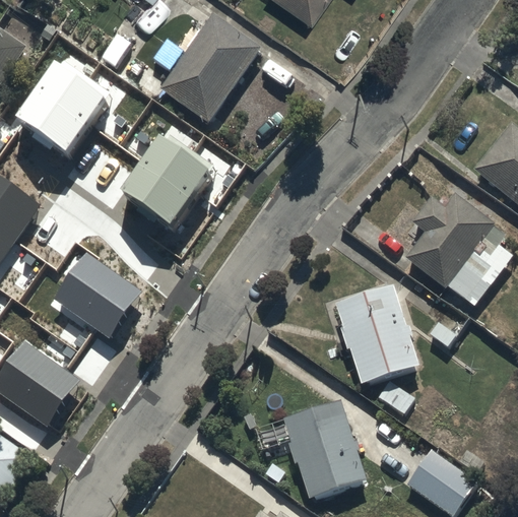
[(280,0),(308,18),(320,0),(280,0)]
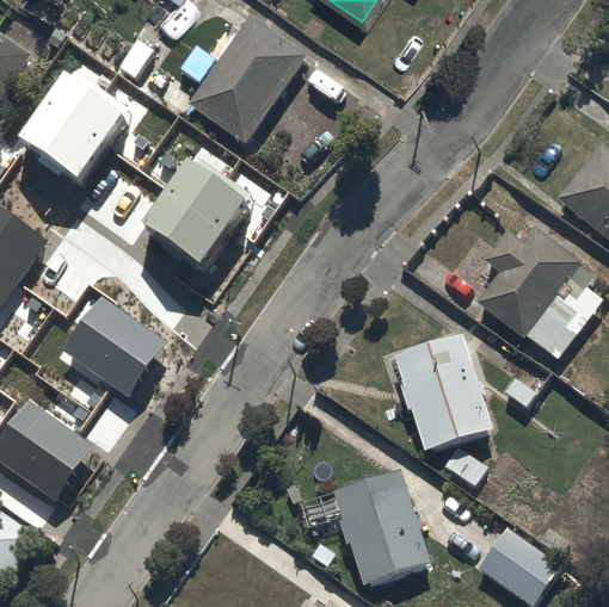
[(247,144),(306,56),(246,17),(188,105),(247,144)]
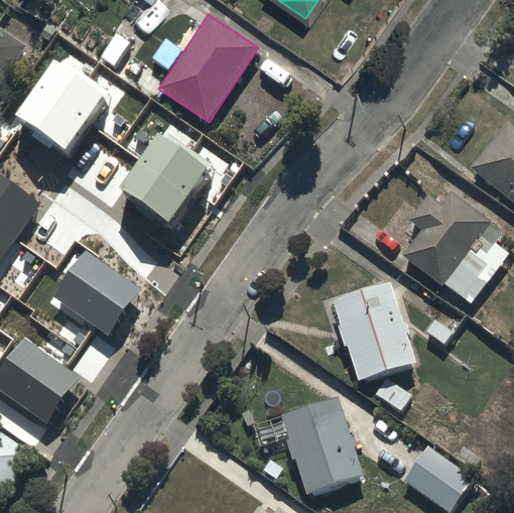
[(0,80),(25,43),(0,26),(0,80)]
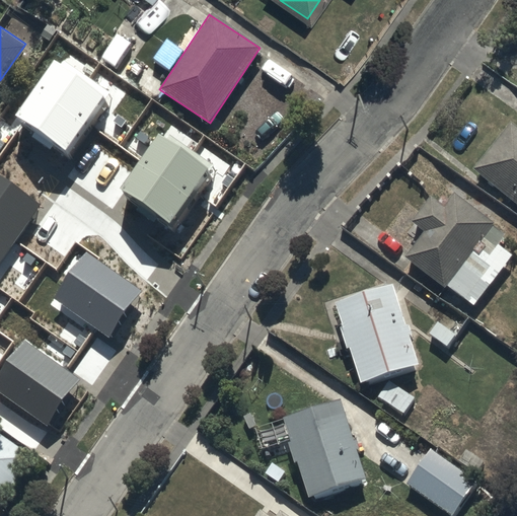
[(115,33),(98,57),(116,69),(132,45),(115,33)]
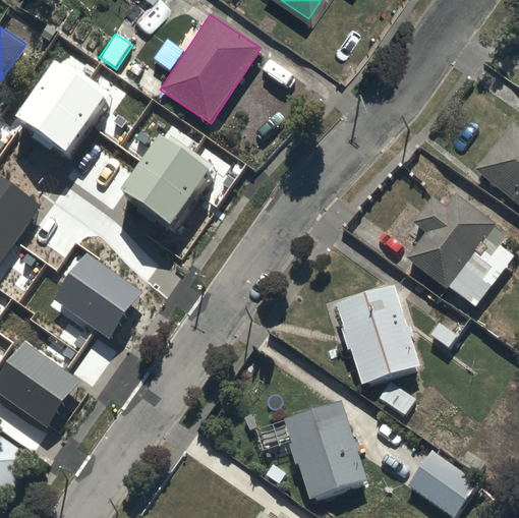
[(104,92),(52,57),(14,114),(65,149),(104,92)]
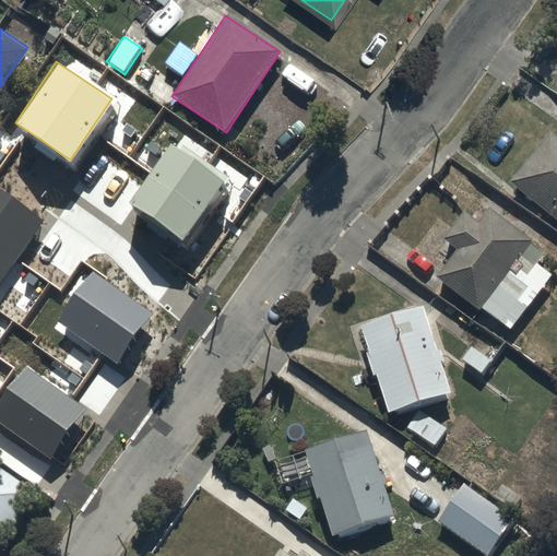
[(556,135),(553,132),(511,184),(556,221),(556,135)]
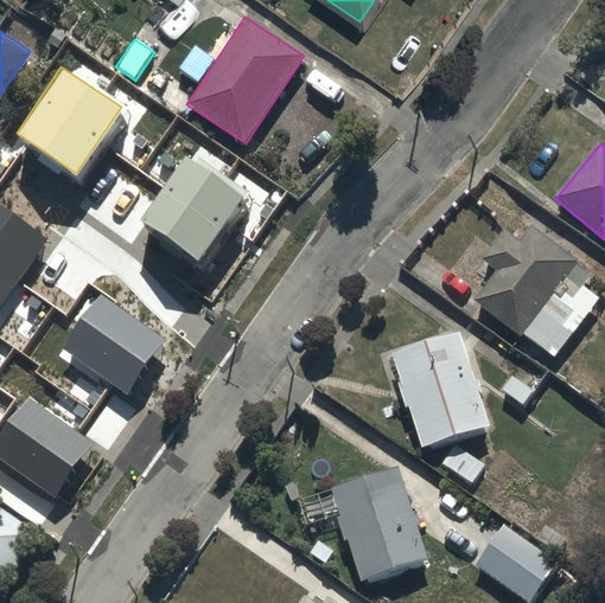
[(242,196),(182,154),(137,219),(197,261),(242,196)]
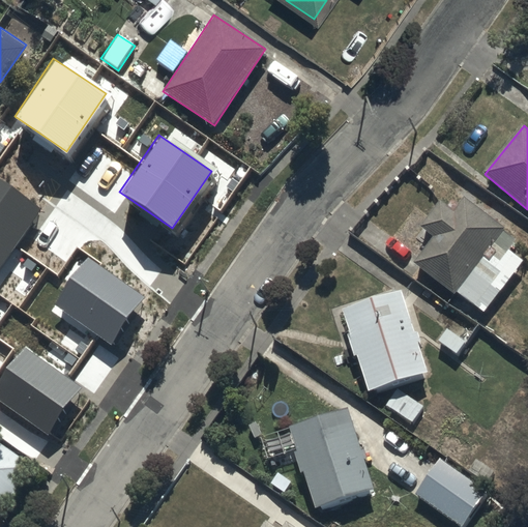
[(0,261),(38,206),(0,179),(0,261)]
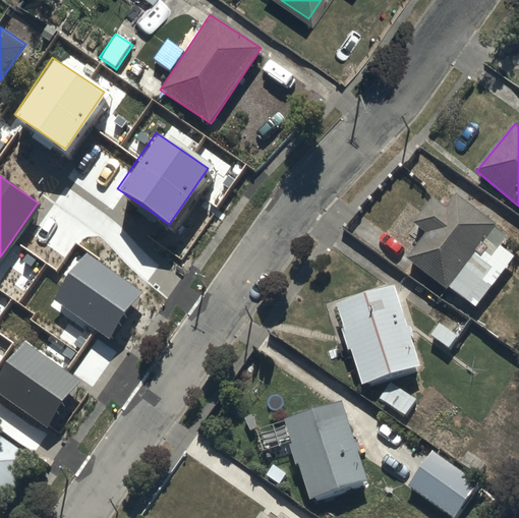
[(408,263),(446,289),(450,284),(485,234),(495,222),(457,195),(448,208),(434,197),(414,225),(428,235),(408,263)]
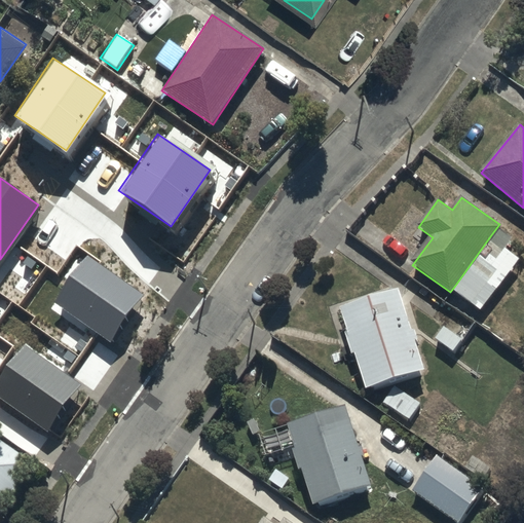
[(490,236),(454,287),(486,309),(522,259),(490,236)]
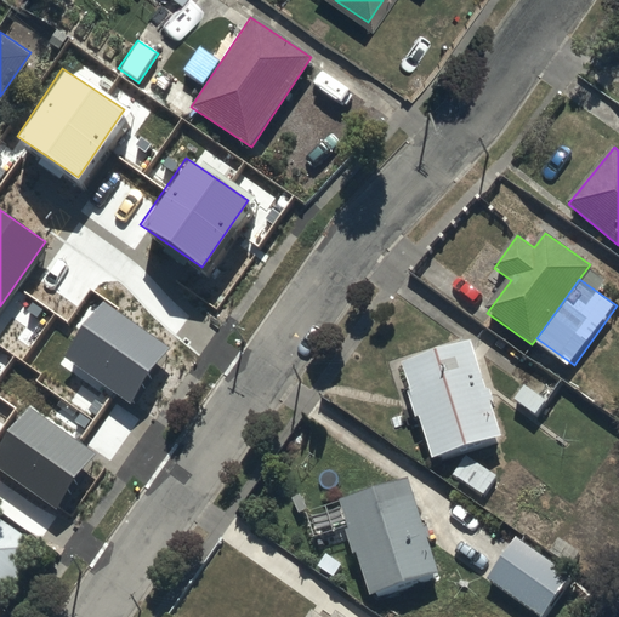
[(166,343),(101,298),(62,356),(128,400),(166,343)]
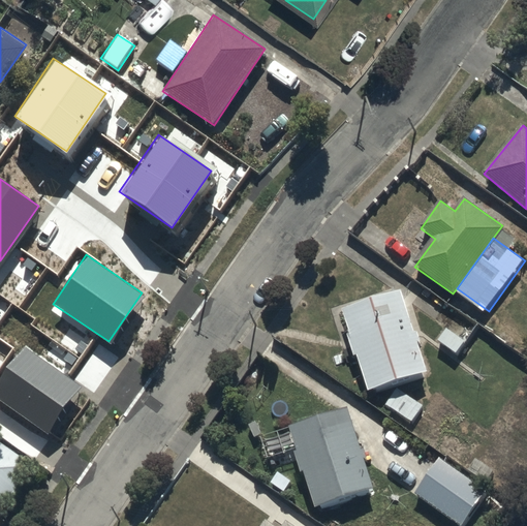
[(427,372),(402,292),(343,311),(368,391),(427,372)]
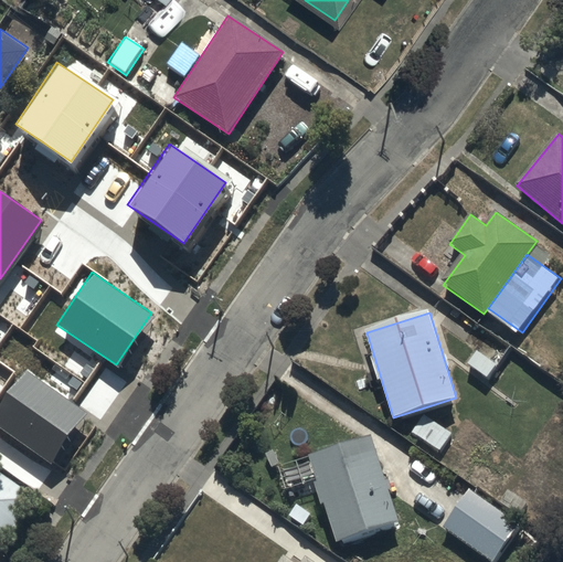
[(491,333),(467,367),(487,381),(497,368),(500,370),(514,351),(491,333)]
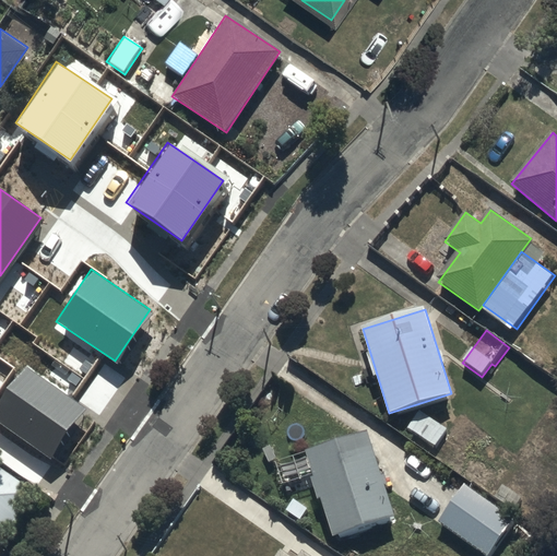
[(85,404),(24,363),(0,398),(0,424),(48,458),(85,404)]
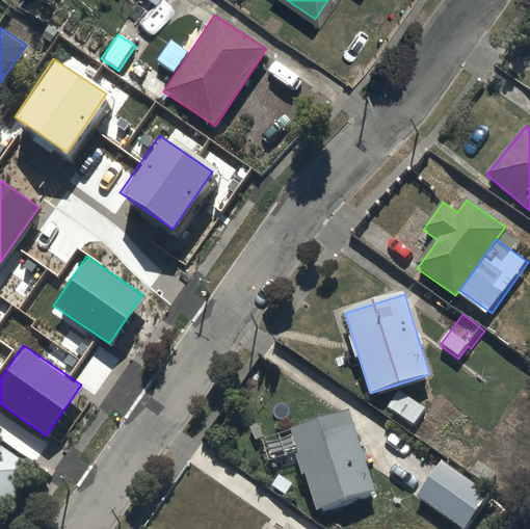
[(397,392),(386,408),(412,426),(423,411),(397,392)]
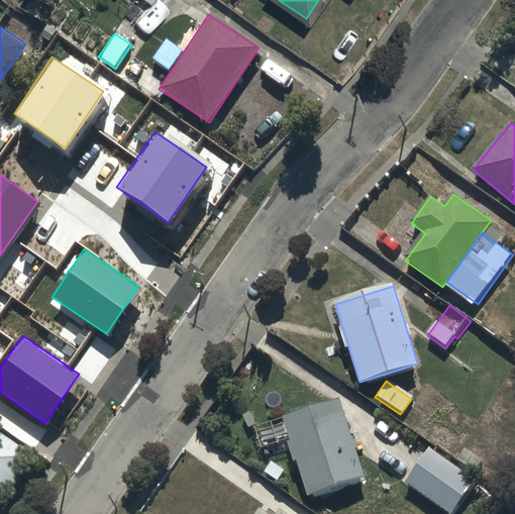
[(364,476),(339,401),(283,419),(307,494),(364,476)]
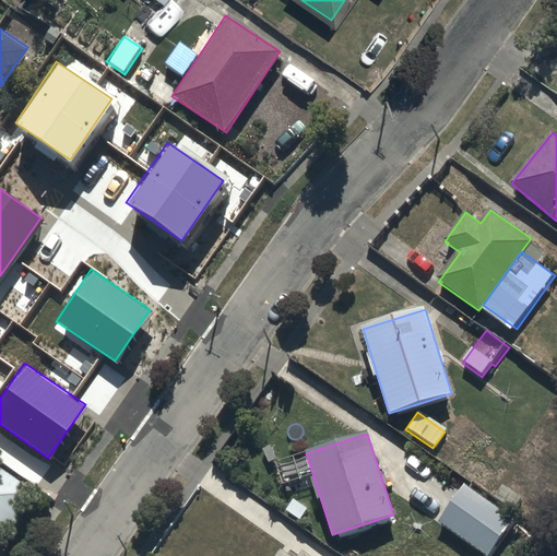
[(0,542),(1,543),(36,489),(0,464),(0,542)]
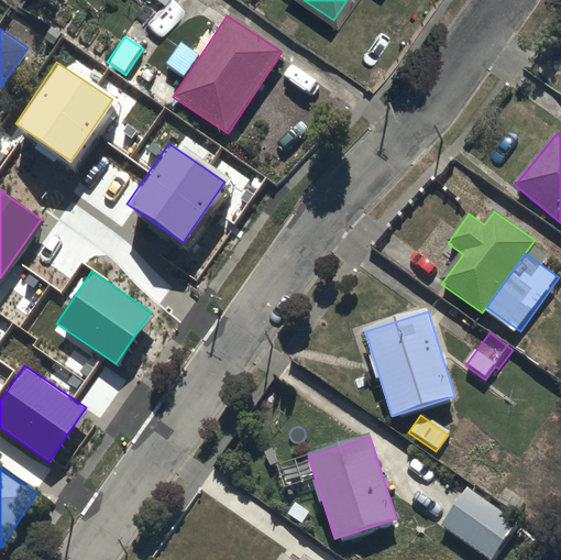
[(441,526),(490,559),(518,522),(470,487),(441,526)]
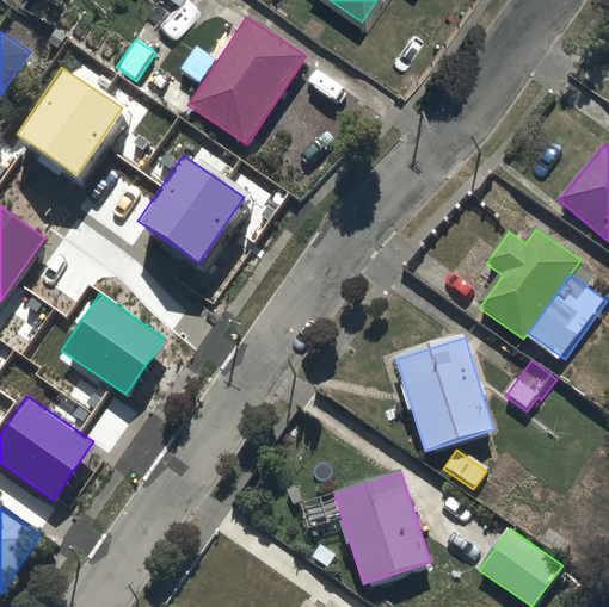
All buildings are outlined.
